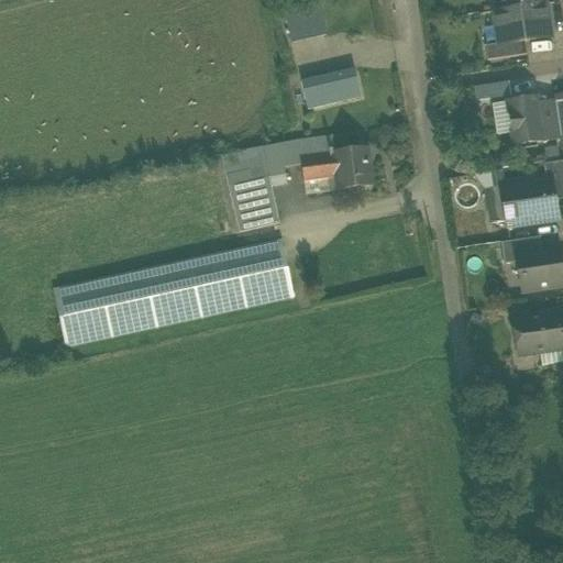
[(500,0),(503,11),(545,6),(544,0),(500,0)]
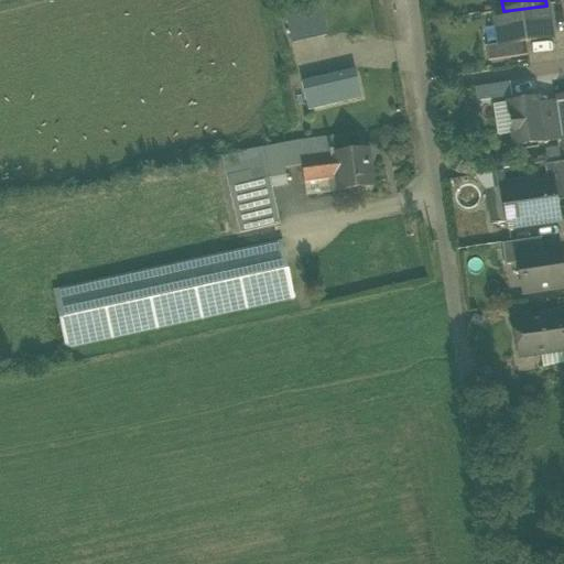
[(285,11),(293,44),(327,35),(321,3),(285,11)]
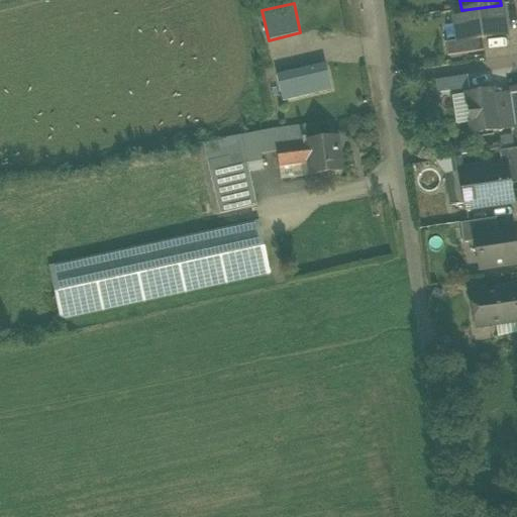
[(506,35),(501,5),(461,10),(453,11),(457,41),(457,42),(482,39),(506,35)]
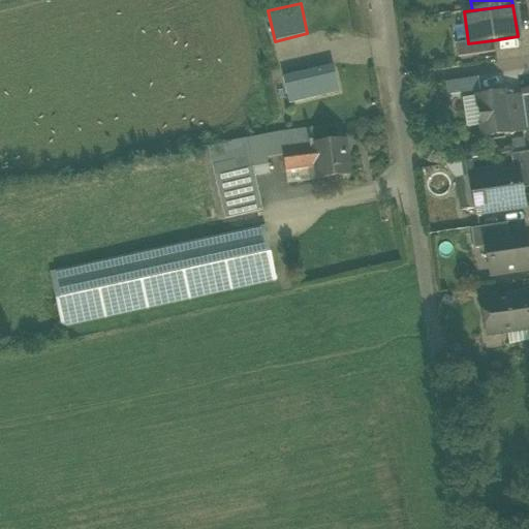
[(456,44),(458,58),(495,53),(493,40),(468,43),(468,42),(456,44)]
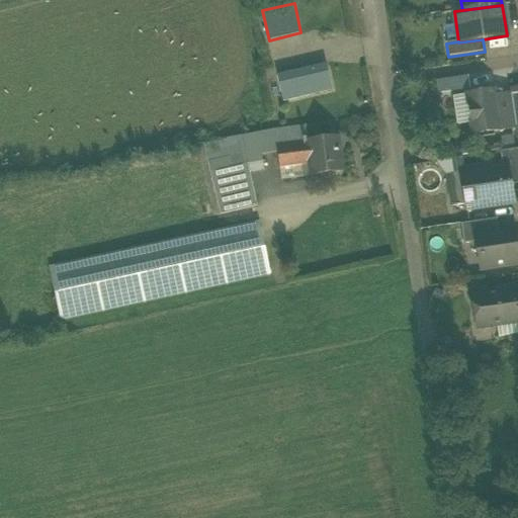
[(277,77),(283,102),(332,91),(327,66),(277,77)]
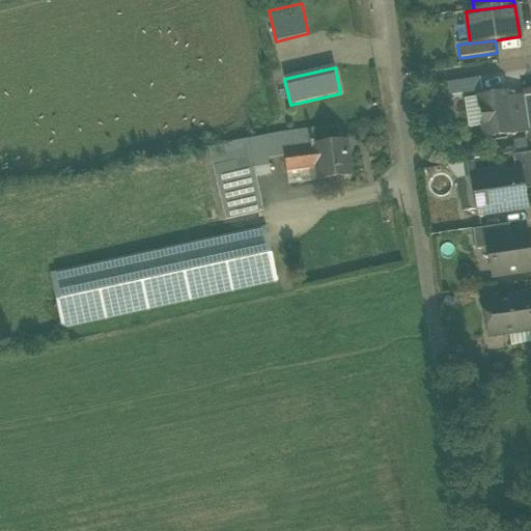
[(458,83),(460,93),(481,90),(479,80),(458,83)]
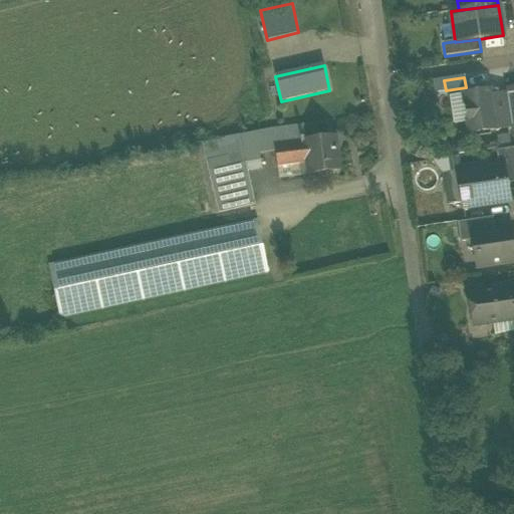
[(468,123),(470,135),(496,131),(493,114),(490,95),(490,89),(463,93),(468,123)]
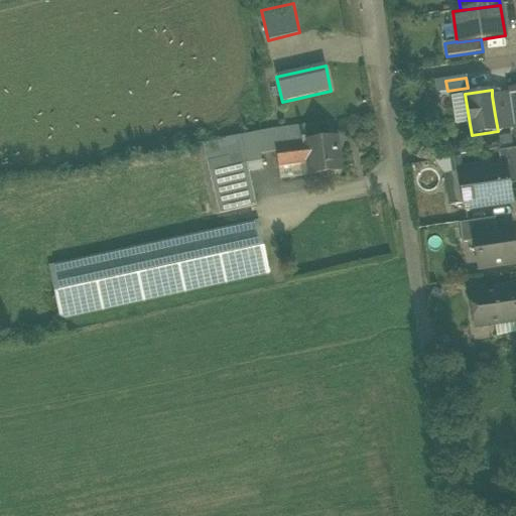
[(511,112),(508,93),(492,96),(495,115),(511,112)]
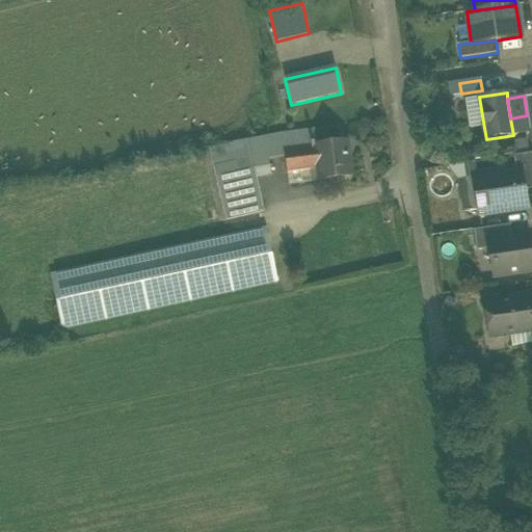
[(484,128),(479,97),(464,99),(469,130),(484,128)]
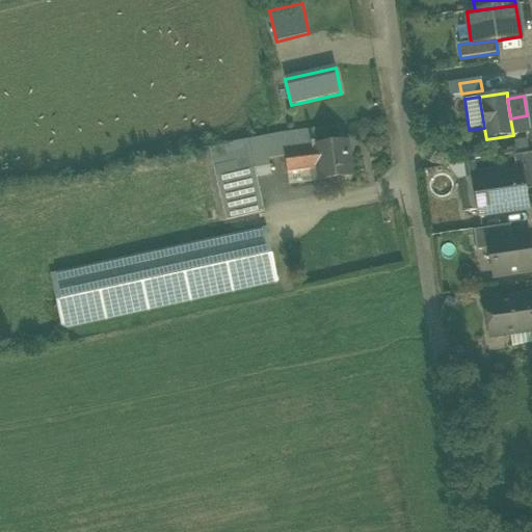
[(510,118),(513,135),(530,133),(530,131),(528,117),(527,115),(510,118)]
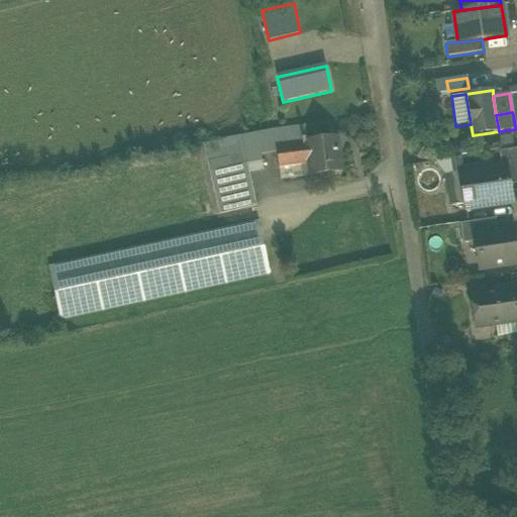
[(277,152),(279,168),(308,165),(305,140),(307,140),(306,126),(275,130),(277,152)]
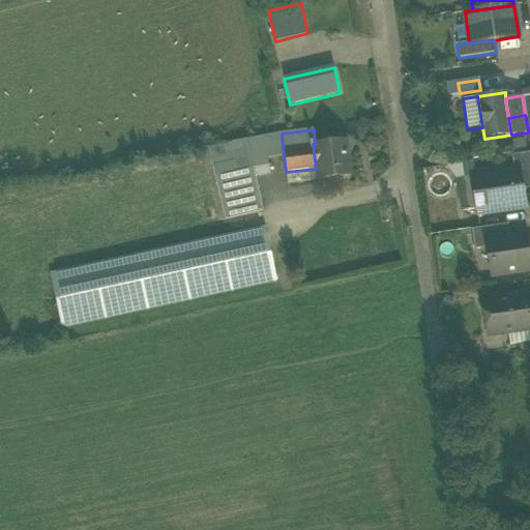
[(212,168),(213,168),(251,159),(255,176),(270,174),(267,158),(284,156),(282,134),(231,143),(209,149),(212,168)]
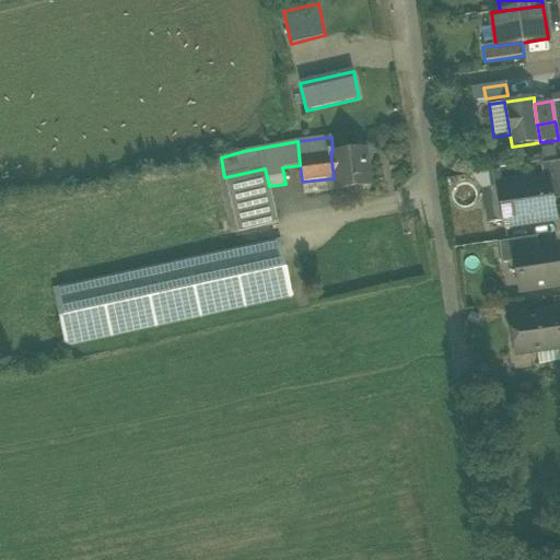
[(365,148),(333,152),(330,152),(334,178),(336,191),(371,187),(365,148)]
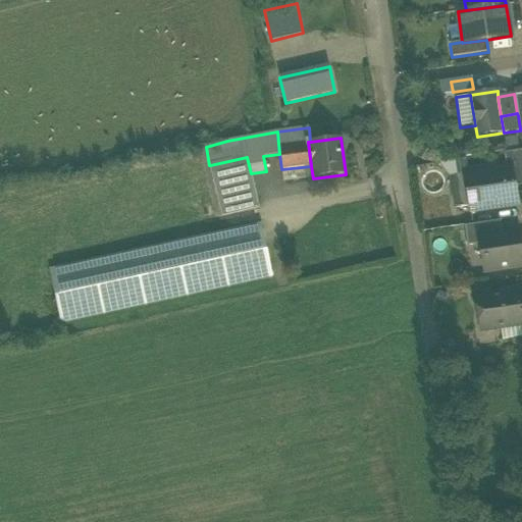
[(511,165),(514,186),(521,184),(521,151),(505,154),(507,166),(511,165)]
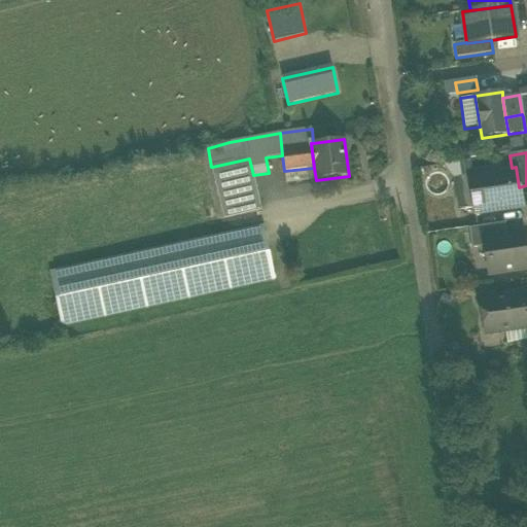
[(261,215),(253,175),(249,159),(212,167),(224,223),(261,215)]
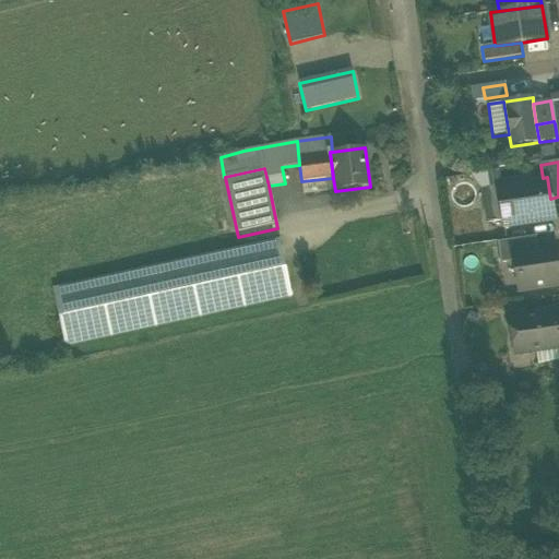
[(502,221),(503,227),(554,219),(550,199),(547,177),(543,178),(525,180),(526,183),(498,188),(502,221)]
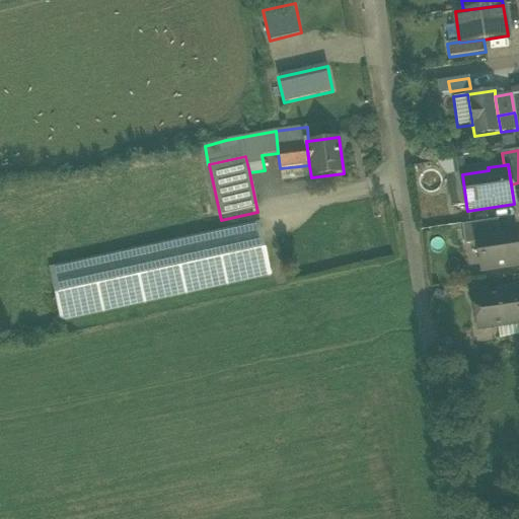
[(311,177),(309,165),(280,168),(282,180),(311,177)]
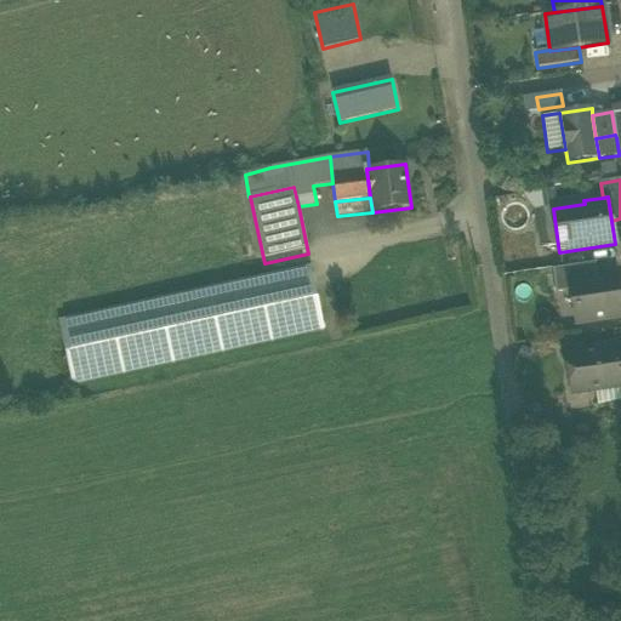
[(541,248),(558,245),(553,209),(536,211),(541,248)]
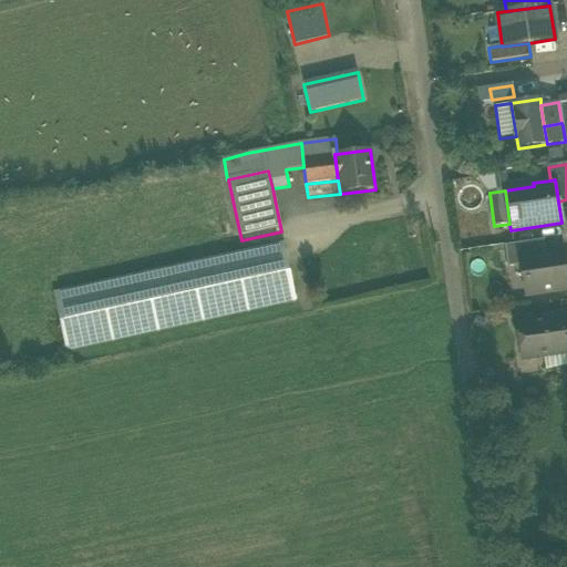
[(504,246),(507,268),(522,266),(521,257),(545,253),(544,239),(504,246)]
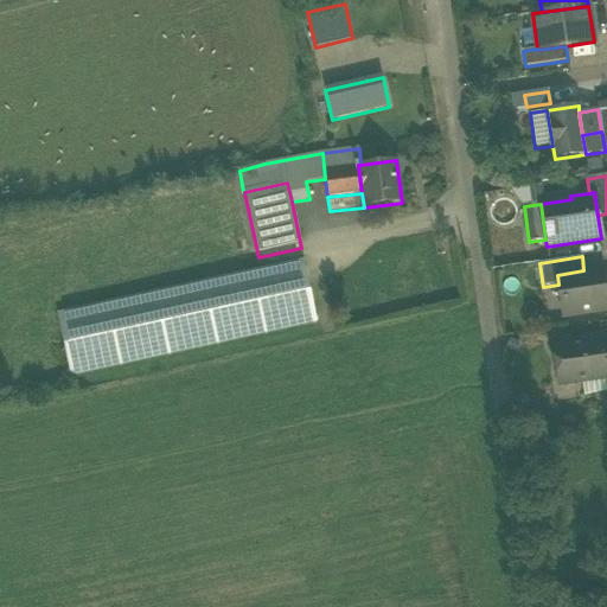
[(58,313),(71,377),(317,324),(304,260),(58,313)]
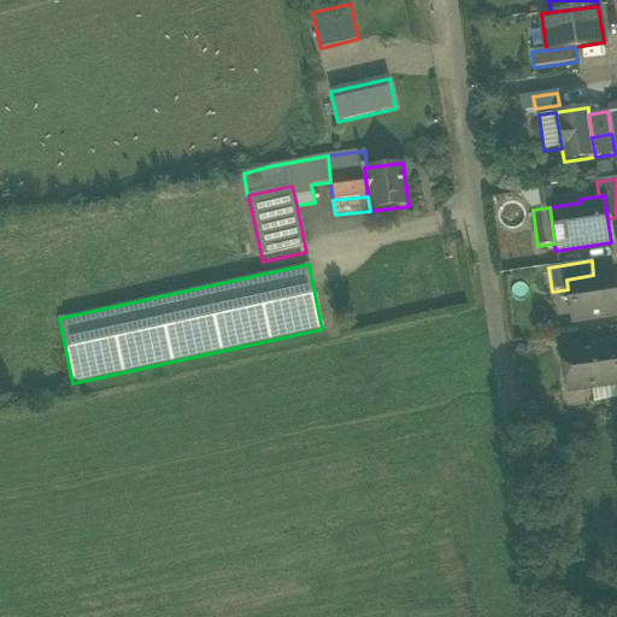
[(568,289),(573,322),(616,315),(616,292),(615,272),(593,275),(566,280),(568,289)]
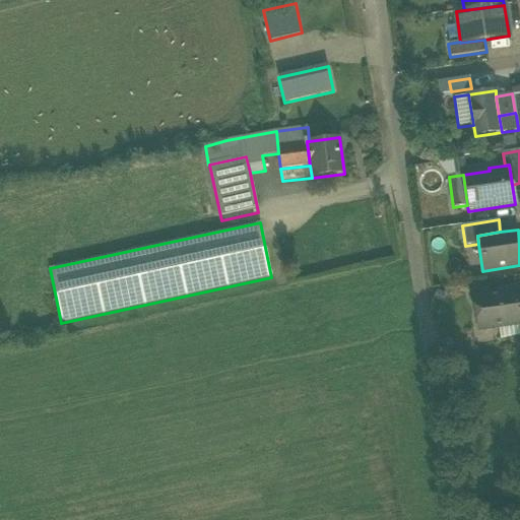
[(519,289),(474,298),(479,329),(499,326),(519,323),(519,289)]
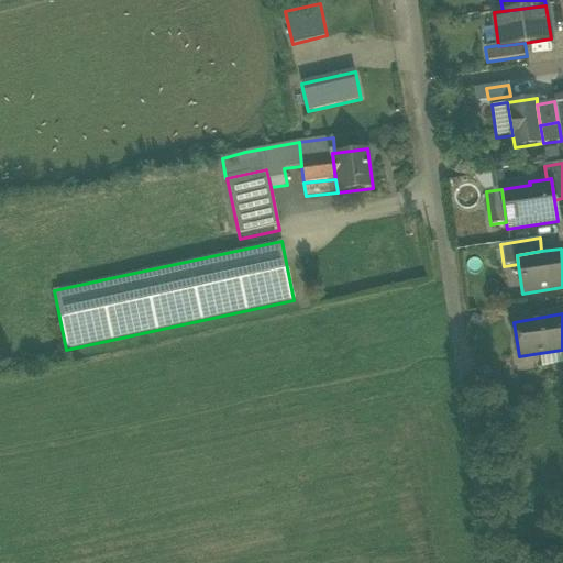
[(541,367),(562,362),(562,350),(540,353),(541,367)]
